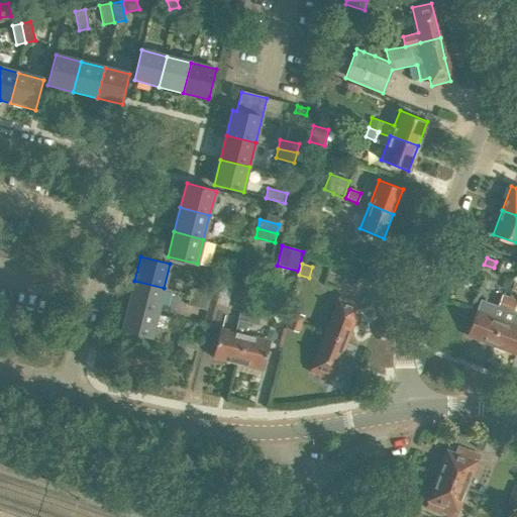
[(265,283),(267,274),(247,269),(245,279),(265,283)]
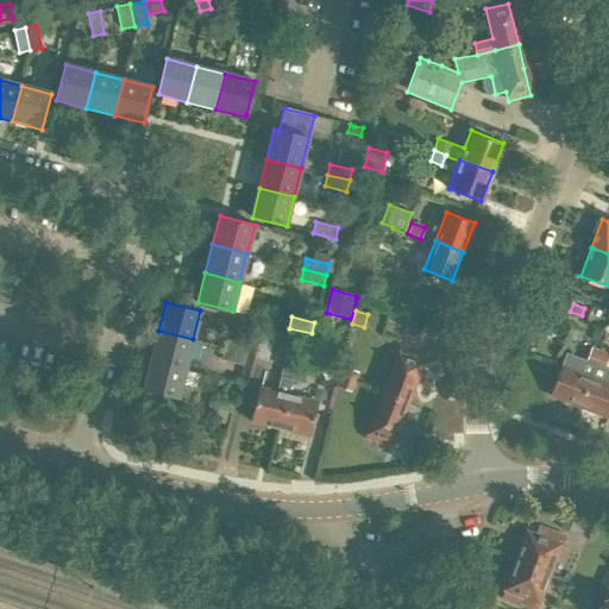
[(186,368),(193,339),(158,331),(151,359),(186,368)]
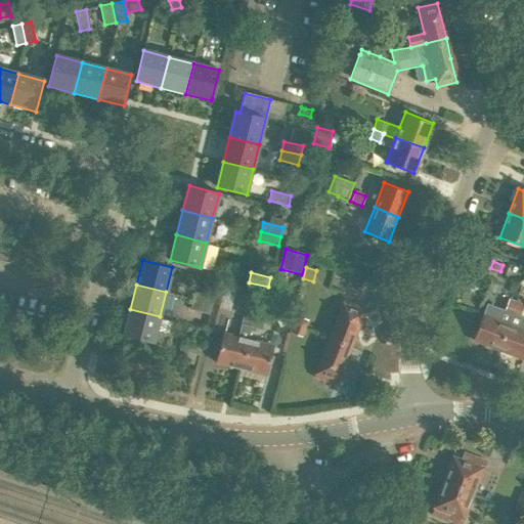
[(230,311),(236,288),(224,285),(218,308),(230,311)]
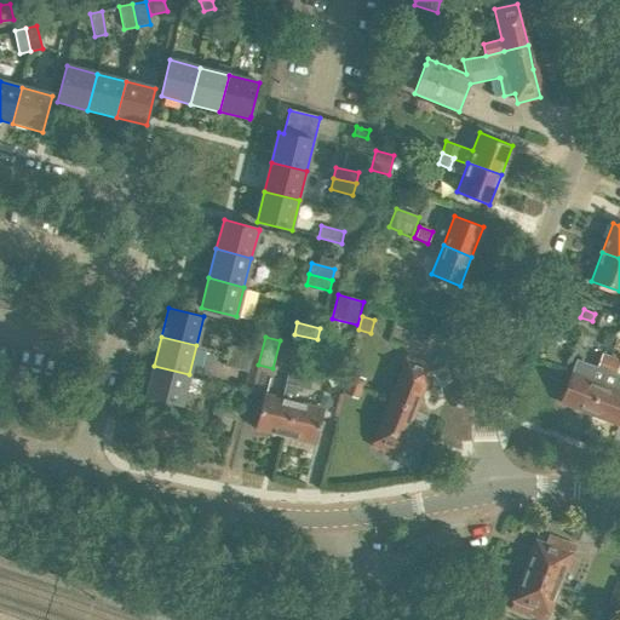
[(251,360),(253,351),(230,345),(228,354),(251,360)]
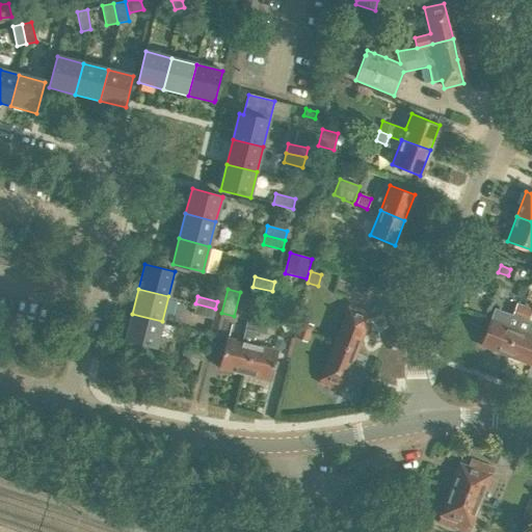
[(212,320),(215,309),(195,303),(192,315),(212,320)]
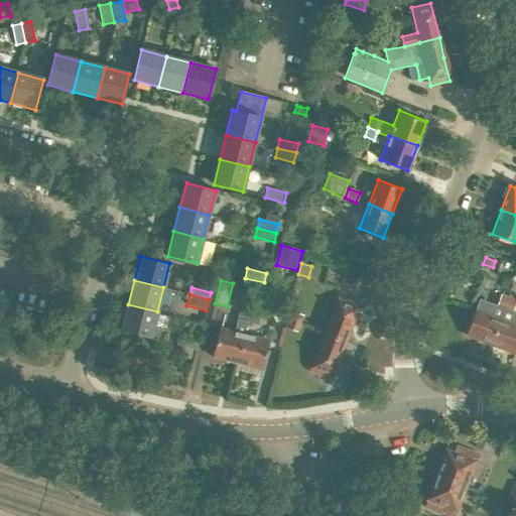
[(344,339),(358,301),(341,294),(326,332),(344,339)]
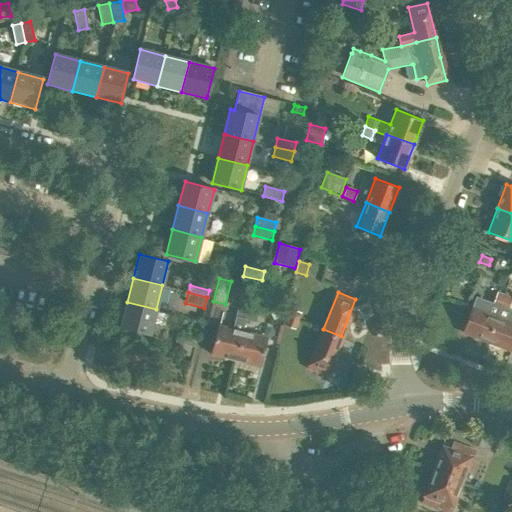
[(486,342),(504,295),(497,292),(494,300),(477,294),(462,332),(486,342)]
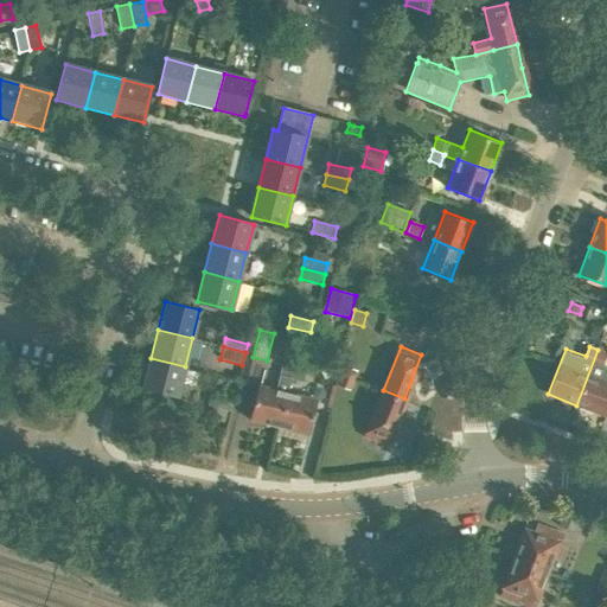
[(598,350),(576,406),(604,416),(606,407),(606,368),(602,366),(606,352),(598,350)]
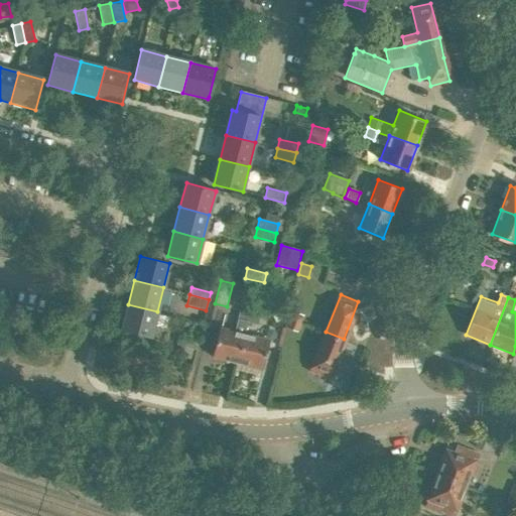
[(151,336),(157,311),(128,304),(121,329),(151,336)]
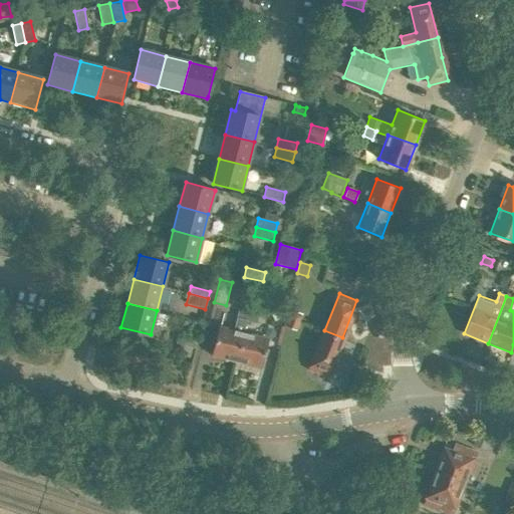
[(247,320),(250,309),(241,307),(238,318),(247,320)]
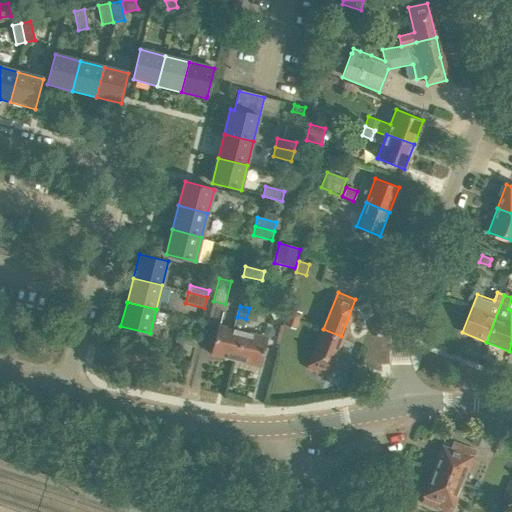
[(255,321),(258,310),(249,308),(246,319),(255,321)]
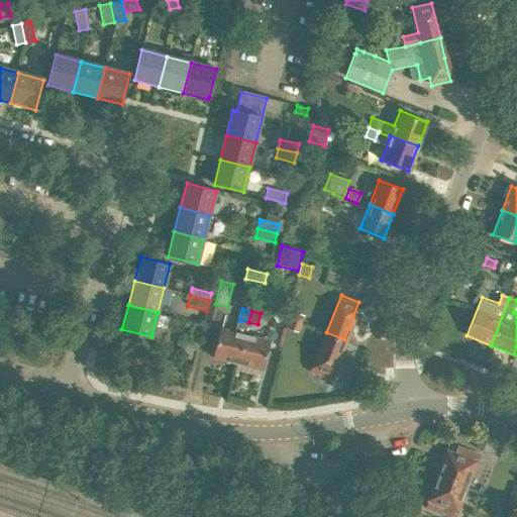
[(291,312),(288,320),(300,324),(303,316),(291,312)]
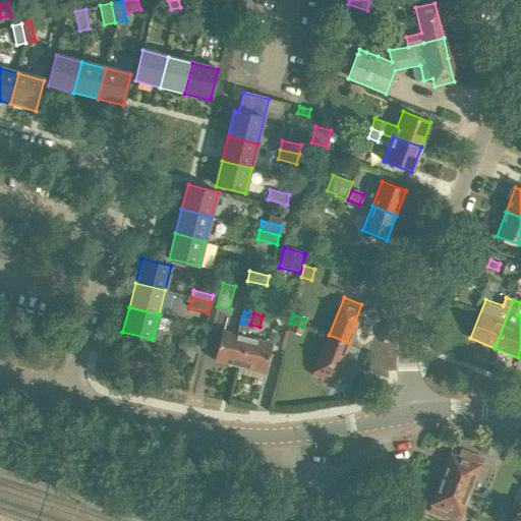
[(247,336),(250,325),(239,323),(237,333),(223,330),(215,359),(240,365),(247,336)]
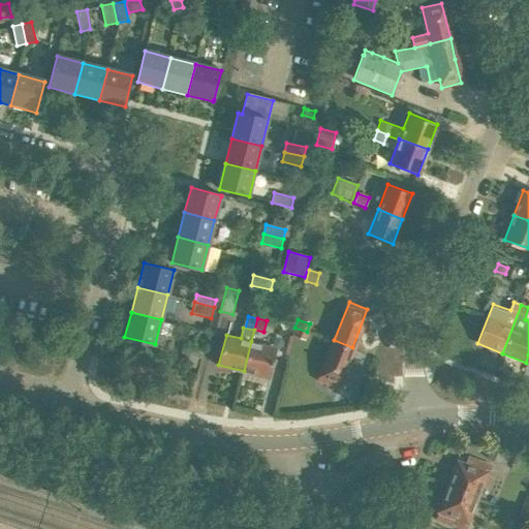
[(304,340),(307,332),(294,328),(291,336),(304,340)]
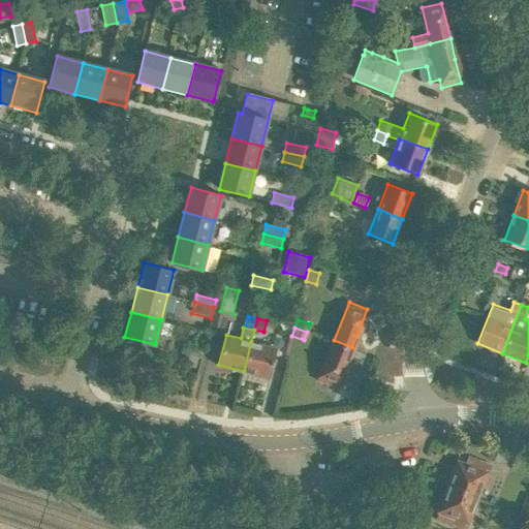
[(337,386),(345,365),(352,347),(334,340),(318,379),(337,386)]
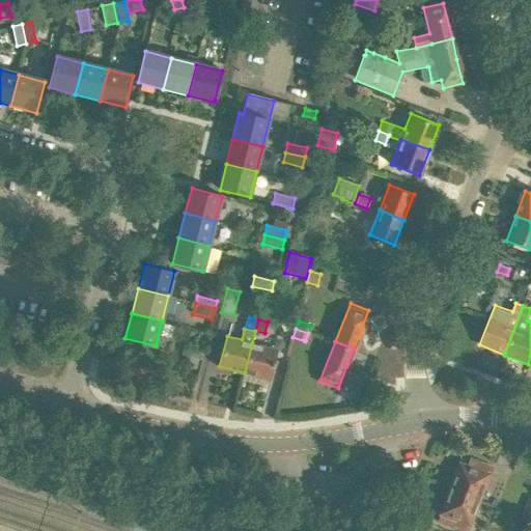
[(270,379),(274,366),(278,348),(252,342),(245,372),(270,379)]
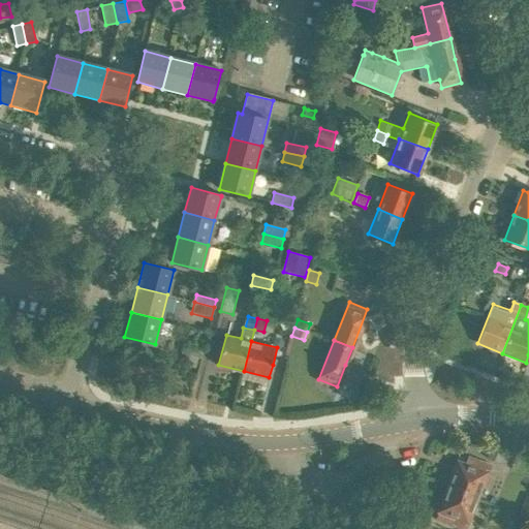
[(200,359),(203,349),(183,344),(181,353),(200,359)]
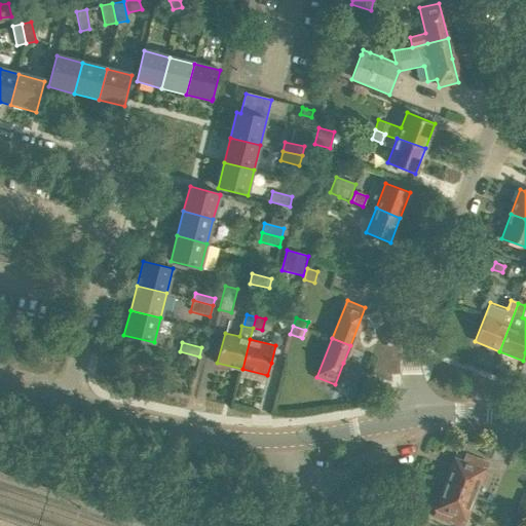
[(497,460),(501,450),(489,445),(485,455),(497,460)]
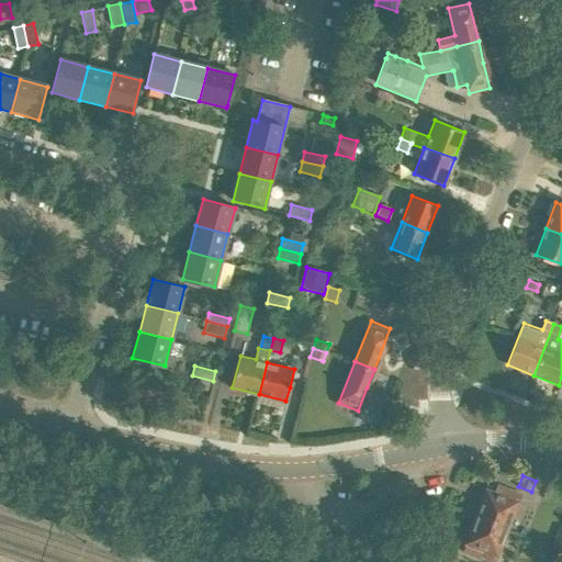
[(515,503),(518,495),(518,494),(496,486),(493,494),(485,492),(475,518),(507,530),(517,504),(515,503)]
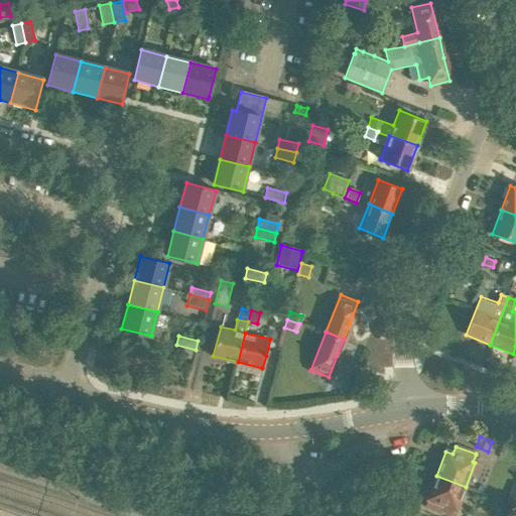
[(457,510),(466,487),(436,476),(424,507),(447,515),(453,515),(456,510),(457,510)]
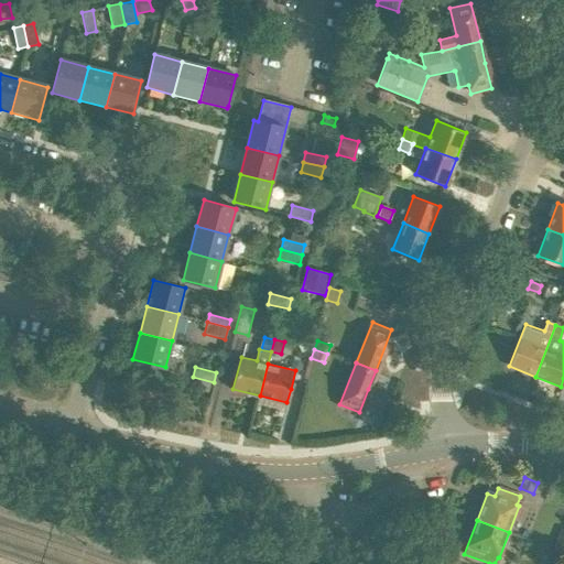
[(554,548),(563,551),(563,530),(561,530),(554,548)]
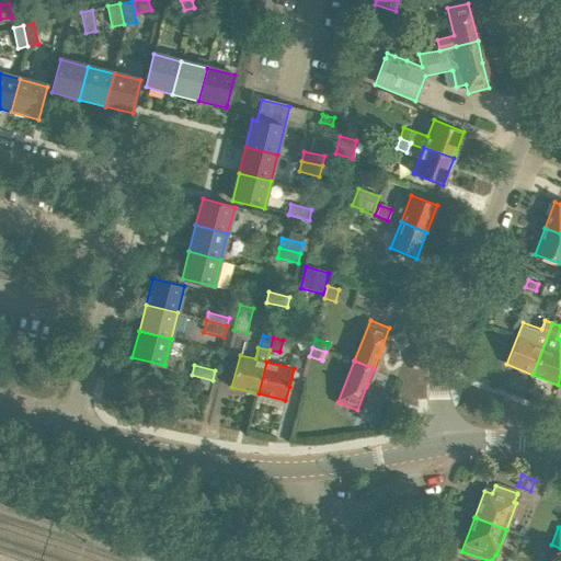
[(560,552),(552,549),(547,560),(559,560),(560,558),(560,552)]
